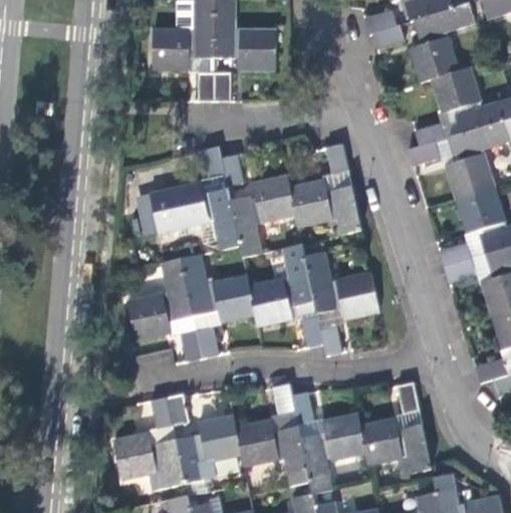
[(192,0),(192,26),(154,25),(153,69),(190,69),(190,53),(194,53),(194,58),(213,58),(212,0),(192,0)]
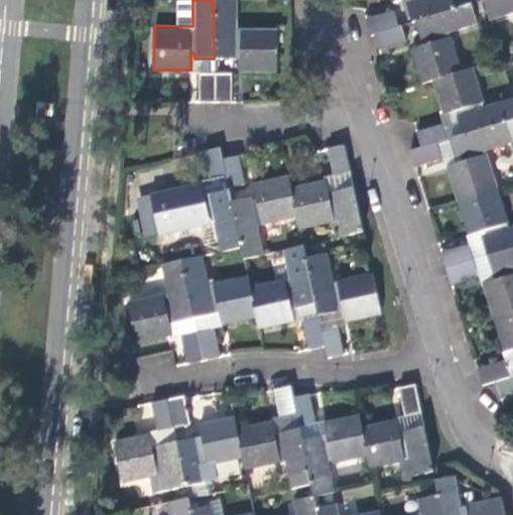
[(236,27),(235,0),(213,0),(214,58),(236,58),(236,54),(241,54),(241,70),(275,70),(276,27),(236,27)]
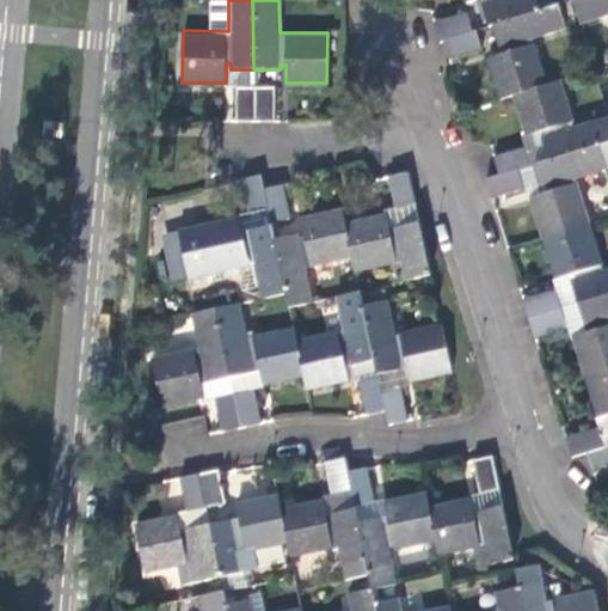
[(483,0),(490,24),(493,23),(536,8),(533,0),(483,0)]
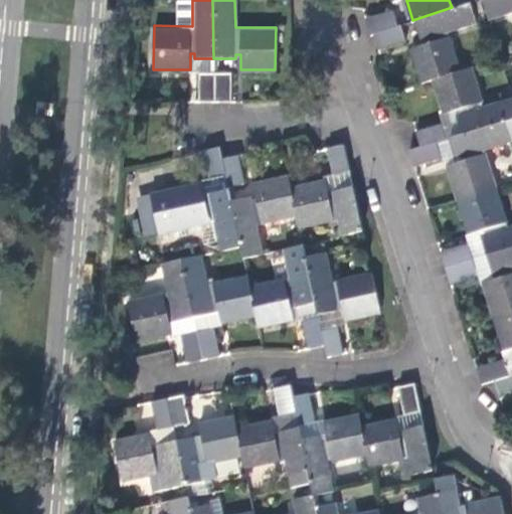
[(485,0),(490,14),(511,6),(511,0),(485,0)]
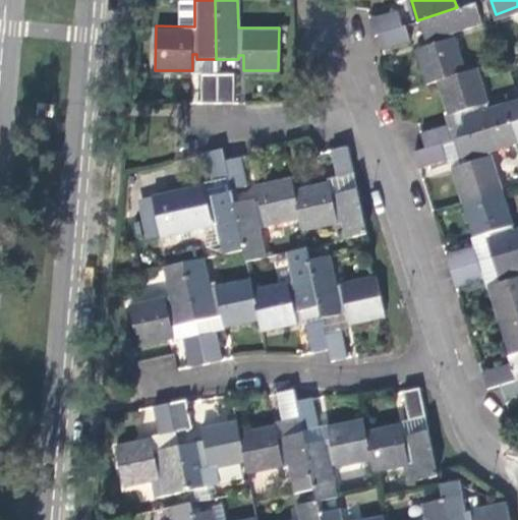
[(475,1),(473,2),(457,7),(420,19),(426,36),(432,35),(434,39),(414,45),(426,83),(438,80),(466,71),(452,27),(481,18),(475,1)]
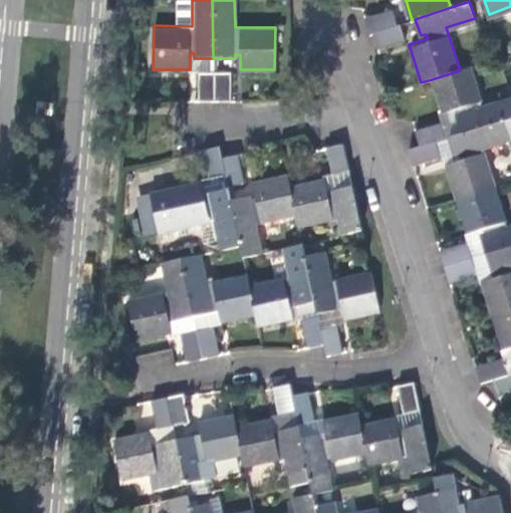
[(363,18),(369,33),(373,32),(397,24),(392,8),(363,18)]
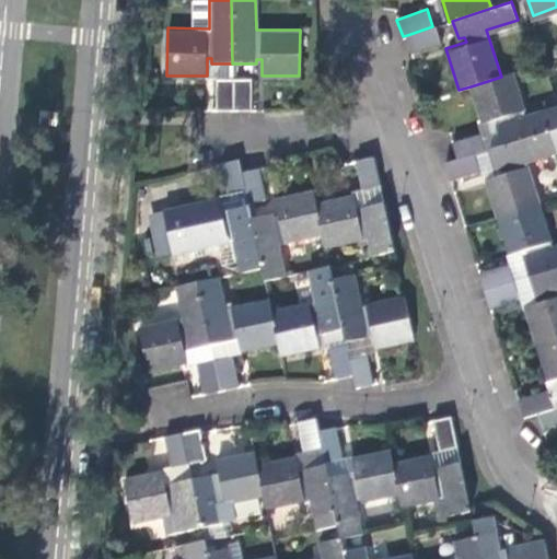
[(442,43),(437,25),(432,26),(407,35),(413,53),(442,43)]
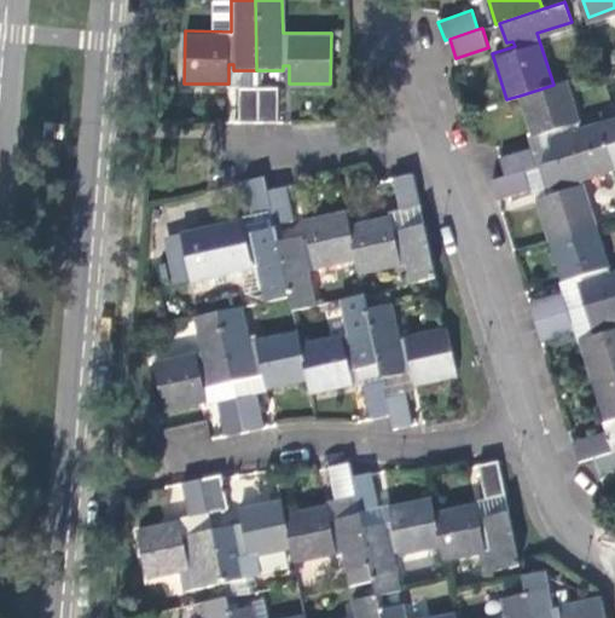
[(568,80),(553,85),(520,96),(532,133),(527,134),(532,148),(499,157),(505,175),(609,144),(614,142),(614,115),(582,126),(568,80)]
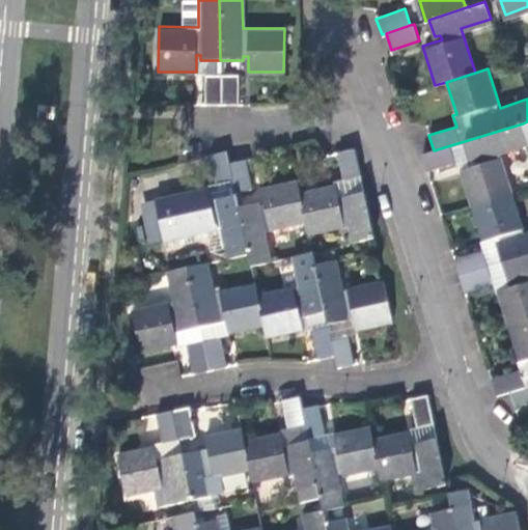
[(204,75),(204,104),(220,103),(220,75),(204,75)]
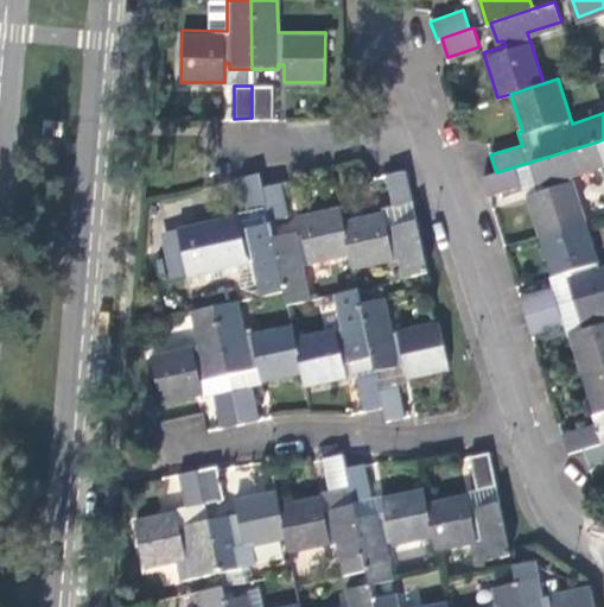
[(252,118),(272,118),(272,86),(252,86),(252,118)]
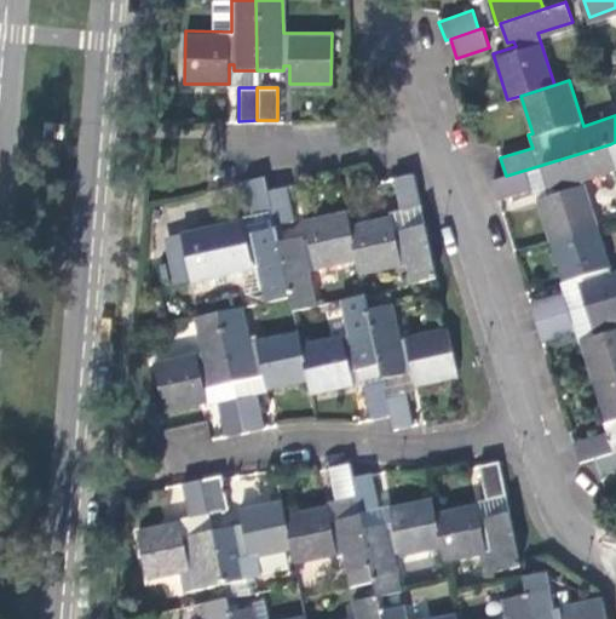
[(506,176),(493,181),(499,199),(530,189),(534,200),(540,198),(552,240),(597,227),(581,176),(615,164),(615,162),(610,144),(506,176)]
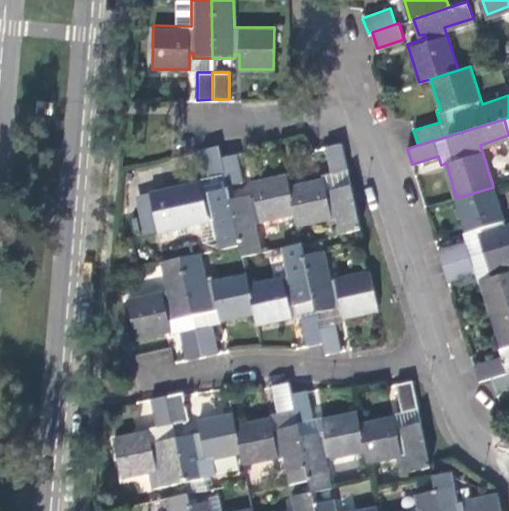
[(335,232),(358,227),(348,183),(338,140),(321,145),(328,172),(317,175),(318,178),(287,185),(293,213),(295,224),(331,215),(335,232)]
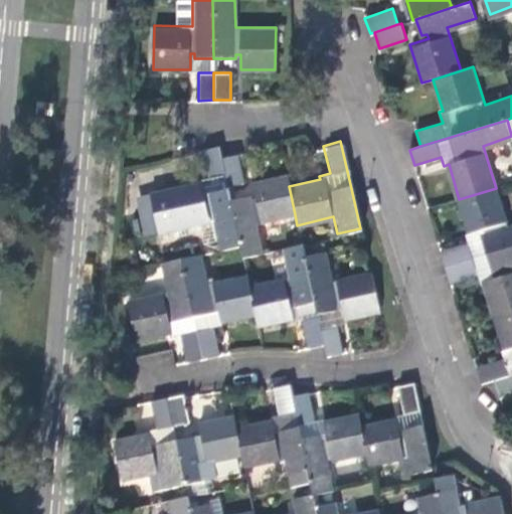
[(239,246),(228,199),(225,185),(218,157),(216,146),(200,150),(207,178),(197,180),(197,184),(148,195),(159,241),(202,231),(204,242),(218,250),(239,246)]
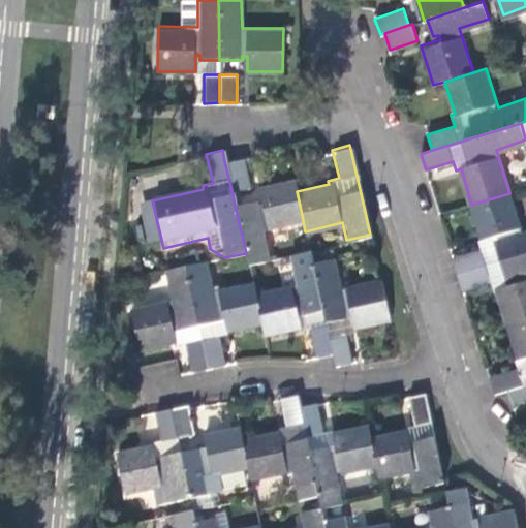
[(224,161),(231,190),(248,186),(241,157),(224,161)]
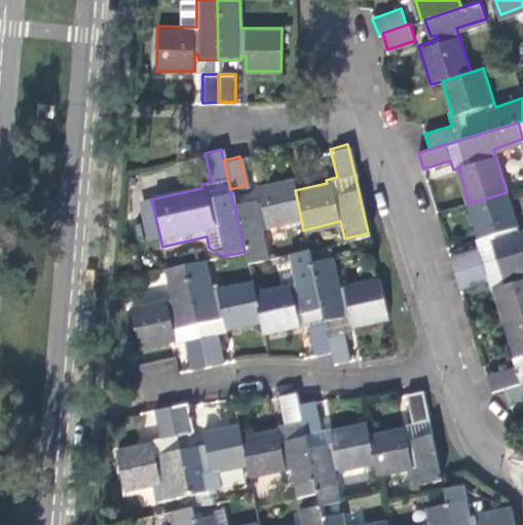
[(247,262),(267,258),(260,228),(301,219),(295,190),(292,179),(257,186),(260,201),(253,202),(252,199),(233,203),(245,252),(247,262)]
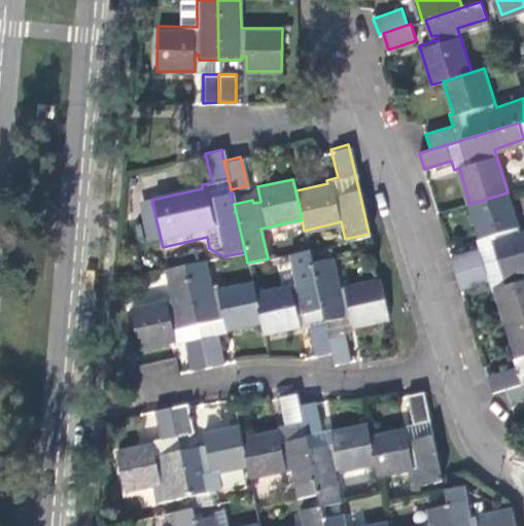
[(523,228),(519,230),(508,193),(469,204),(479,237),(478,238),(482,249),(454,257),(458,272),(523,251),(523,228)]
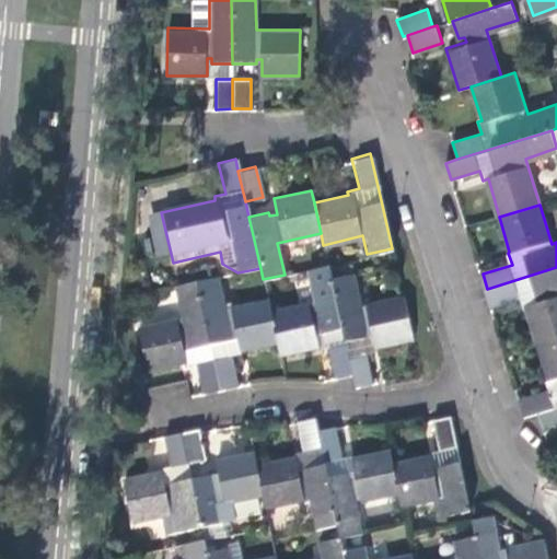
[(343,333),(331,280),(327,266),(308,270),(315,305),(271,314),(279,346),(281,358),(318,349),(314,334),(322,333),(323,337),(327,336),(343,333)]
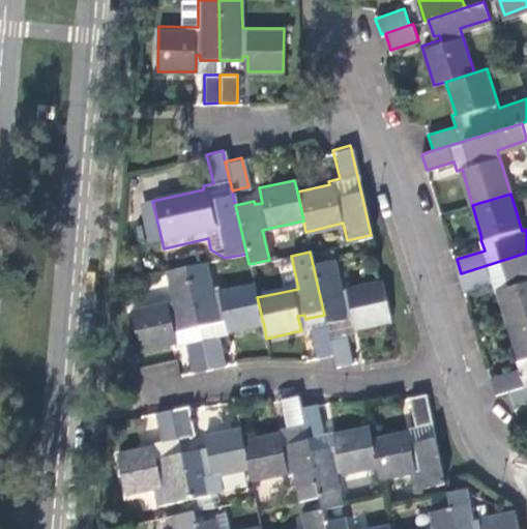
[(526,253),(461,273),(466,288),(493,281),(495,290),(499,289),(509,323),(526,317),(526,253)]
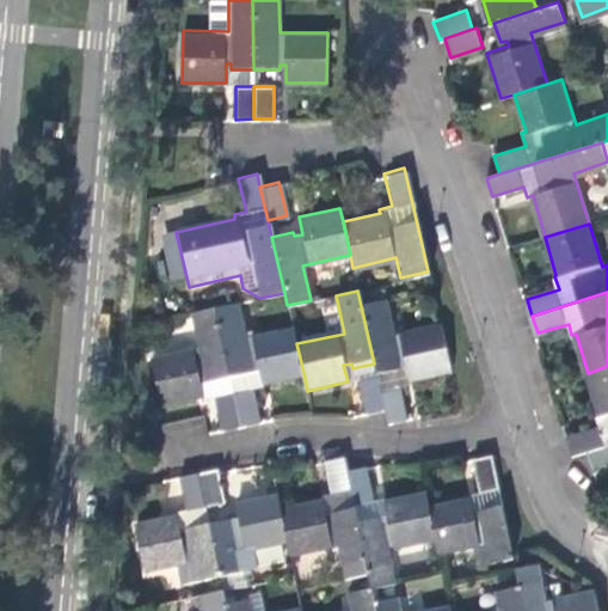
[(331,298),(319,299),(321,329),(335,328),(331,298)]
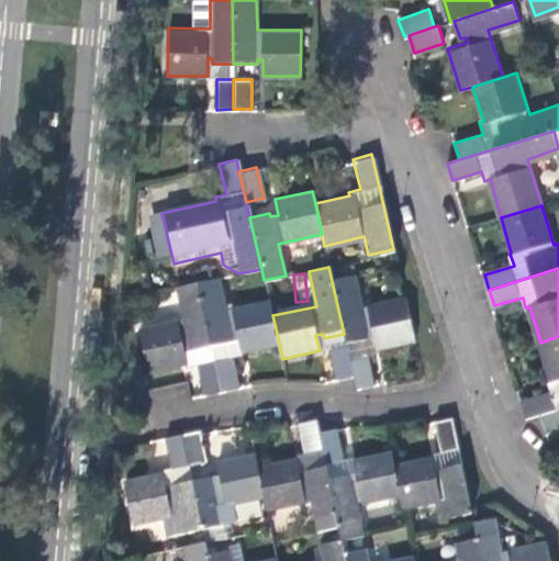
[(359,307),(353,277),(332,281),(344,334),(346,343),(368,337),(368,335),(373,333),(378,349),(415,340),(404,299),(359,307)]
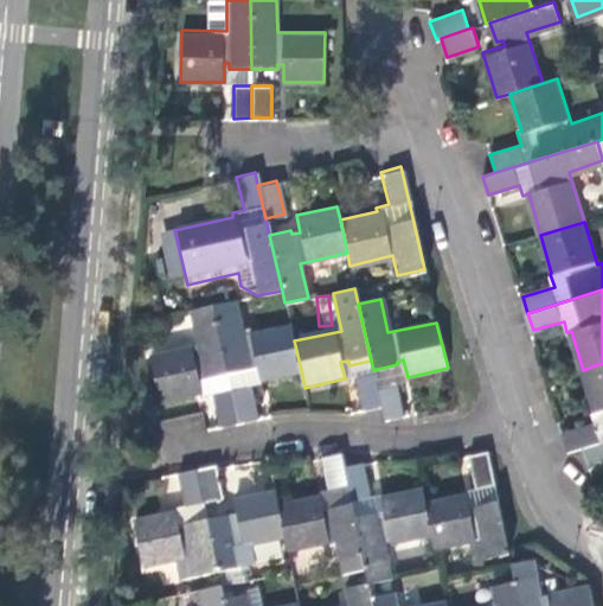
[(302,375),(294,340),(290,326),(247,337),(238,300),(217,305),(244,426),(260,422),(252,389),(262,388),(261,383),(302,375)]
